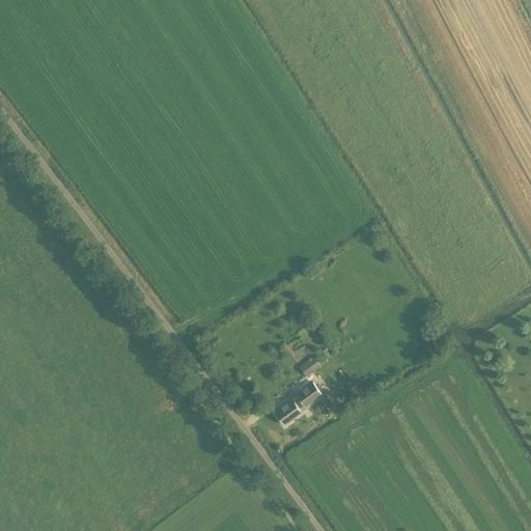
[(326,359),(331,355),(326,348),(320,353),(326,359)]
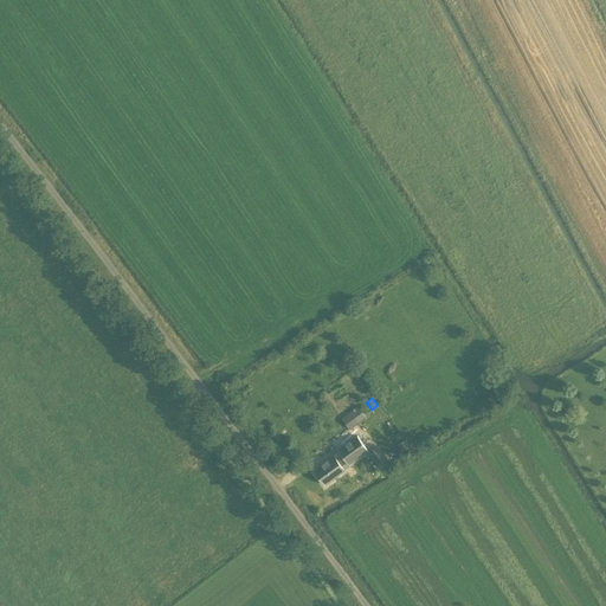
[(358,420),(363,417),(358,408),(352,412),(350,411),(341,418),(349,430),(360,423),(358,420)]
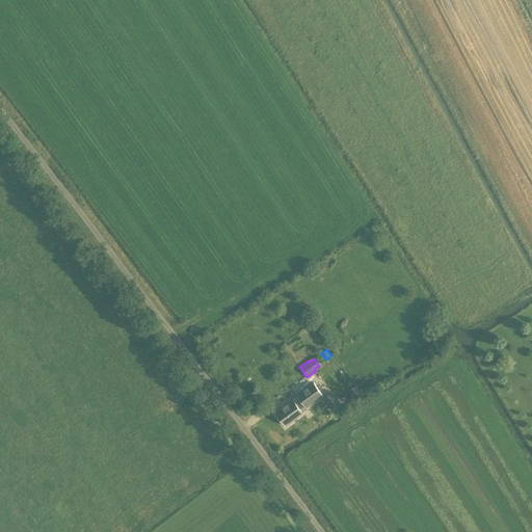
[(296,395),(298,397),(293,400),(275,413),(285,426),(302,413),(299,409),(304,405),(306,407),(322,395),(314,382),(296,395)]
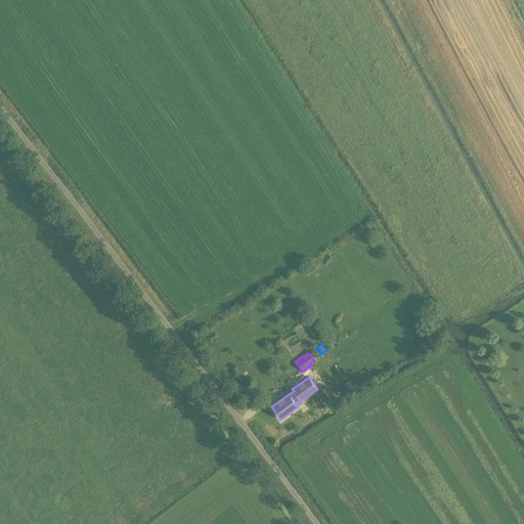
[(350,380),(344,385),(348,391),(355,387),(350,380)]
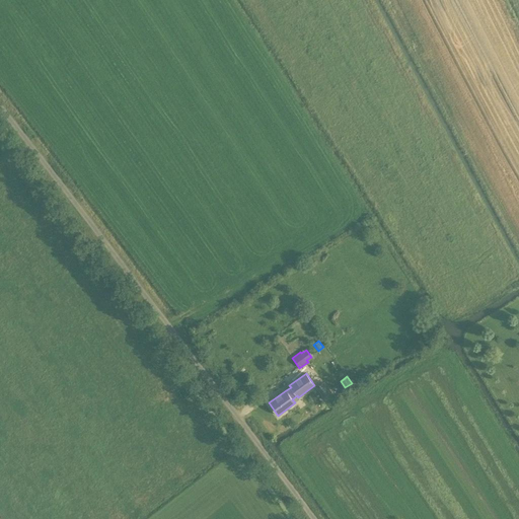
[(334,394),(324,382),(316,388),(324,400),(334,394)]
